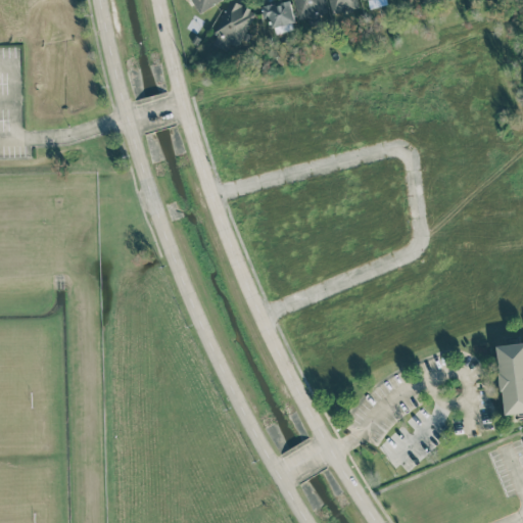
[(221,0),(193,0),(201,12),(221,0)]
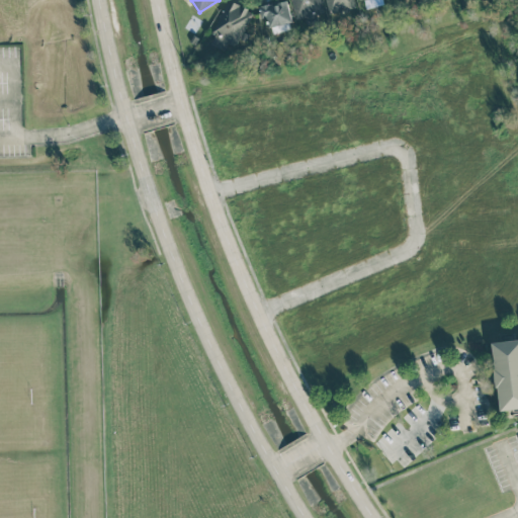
[(227,0),(209,41),(235,53),(253,10),(230,0),(227,0)]
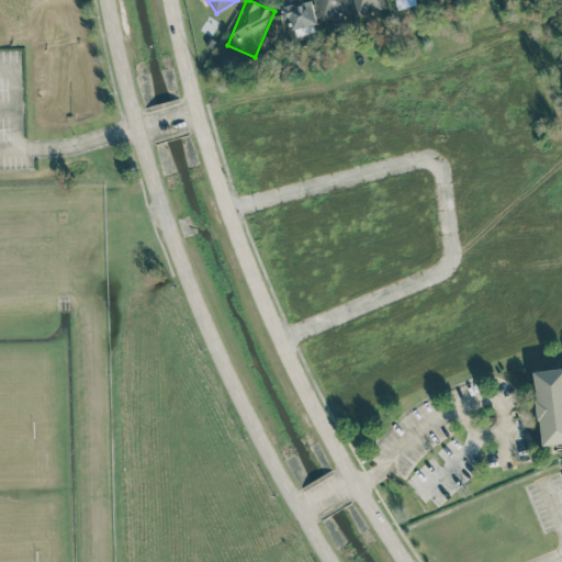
[(295,36),(318,30),(310,0),(307,0),(281,7),(284,19),(290,18),(295,36)]
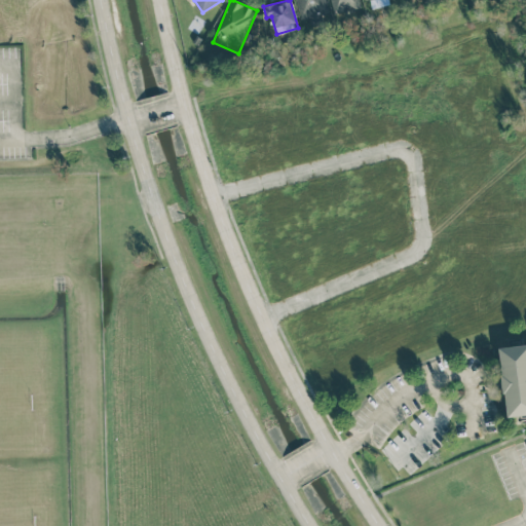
[(295,0),(299,19),(328,13),(325,0),(295,0)]
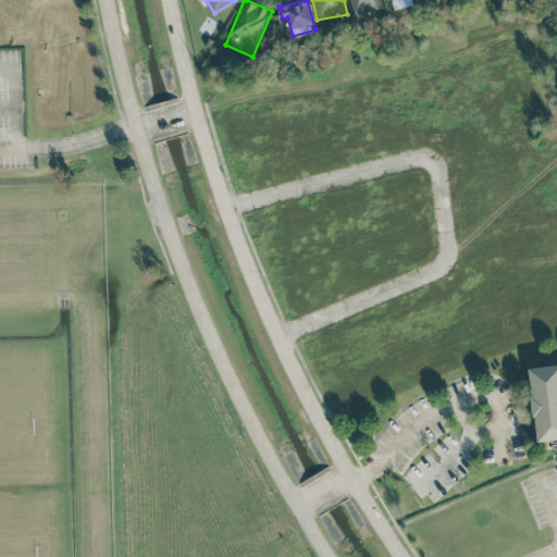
[(383,7),(380,0),(349,0),(354,14),(383,7)]
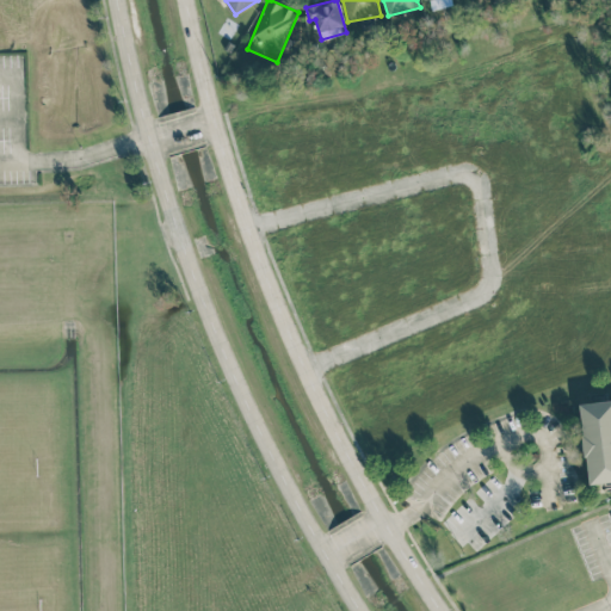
[(610,400),(581,403),(590,483),(610,481),(610,400)]
